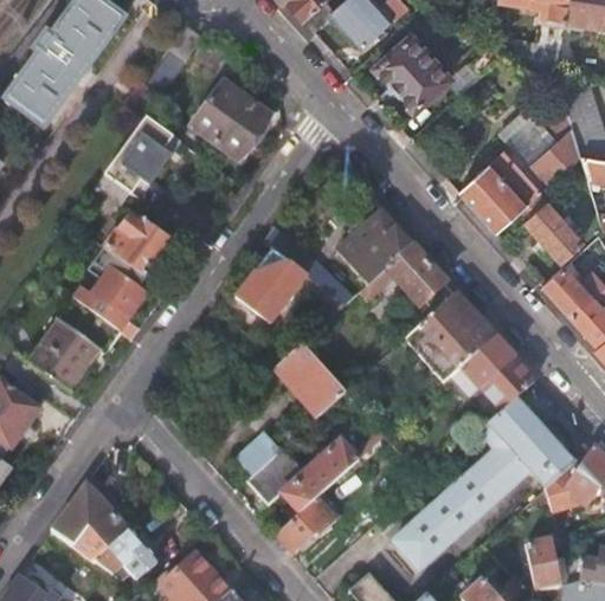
[(126,19),(100,0),(78,0),(52,37),(47,33),(34,51),(39,55),(6,99),(46,128),(126,19)]
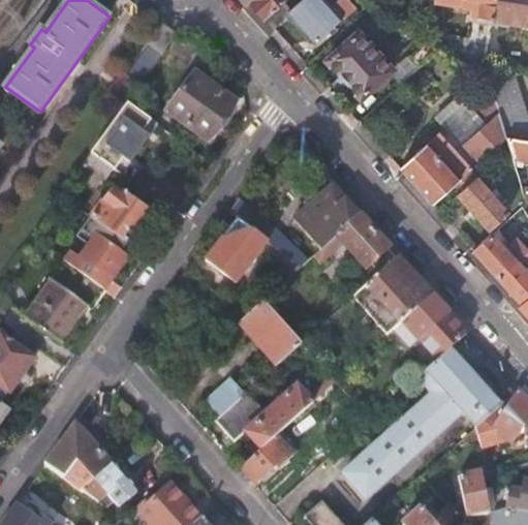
[(251,0),(267,18),(285,0),(251,0)]
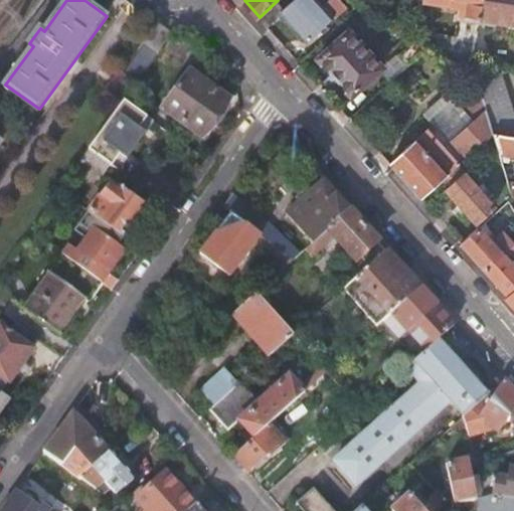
[(278,0),(260,17),(267,26),(283,12),(308,40),(348,5),(343,0),(328,0),(327,1),(326,0),(293,0),(285,7),(278,0)]
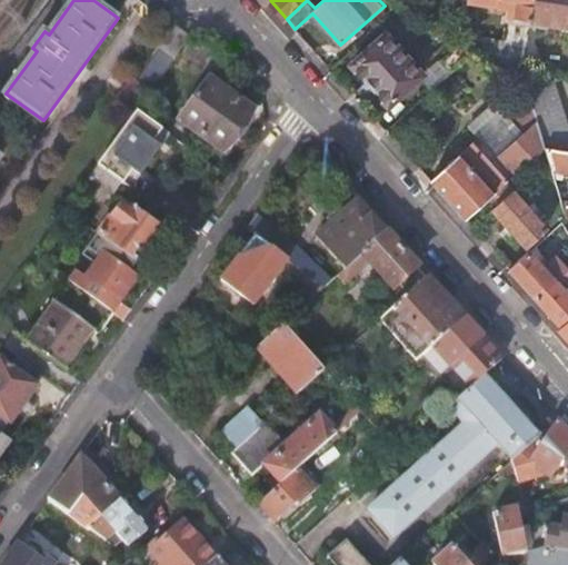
[(468,0),(467,9),(506,16),(501,47),(461,40),(478,49),(522,73),(530,19),(532,0),(468,0)]
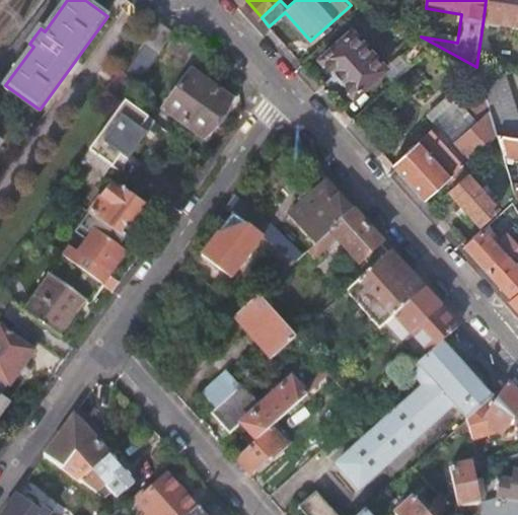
[(486,0),(484,17),(517,22),(517,0),(486,0)]
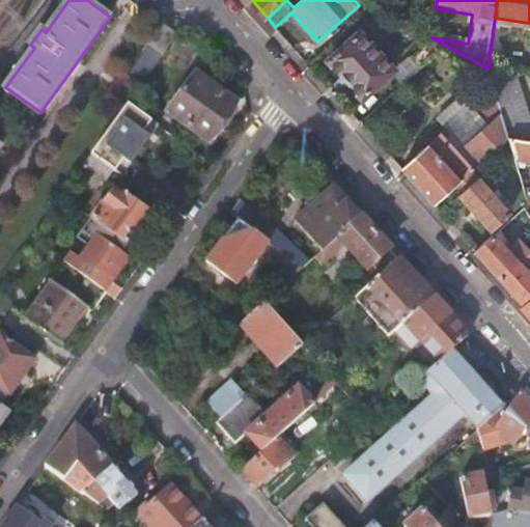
[(177,32),(162,21),(147,40),(154,44),(150,49),(155,53),(127,90),(133,94),(177,32)]
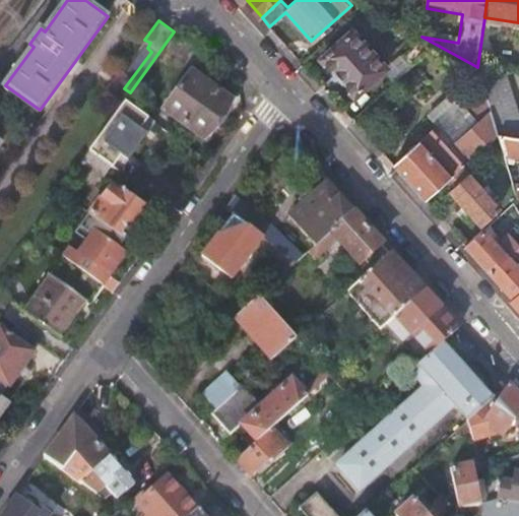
[(352,29),(322,56),(334,70),(333,71),(342,82),(344,80),(355,93),(386,67),(352,29)]
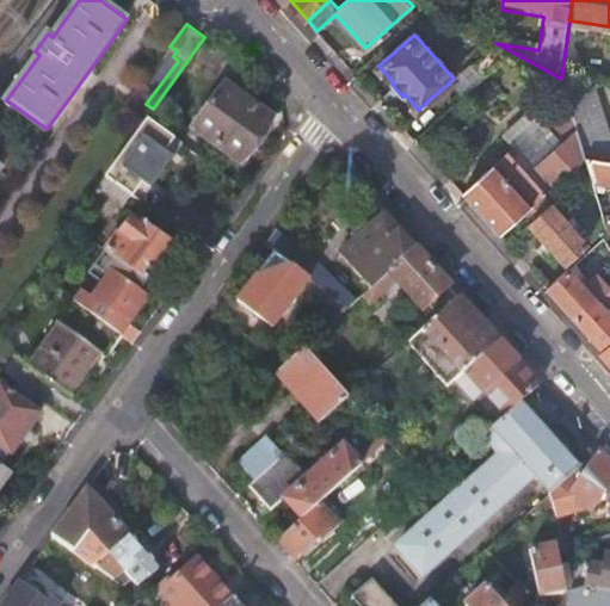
[(513,53),(495,43),(473,65),(485,78),(513,53)]
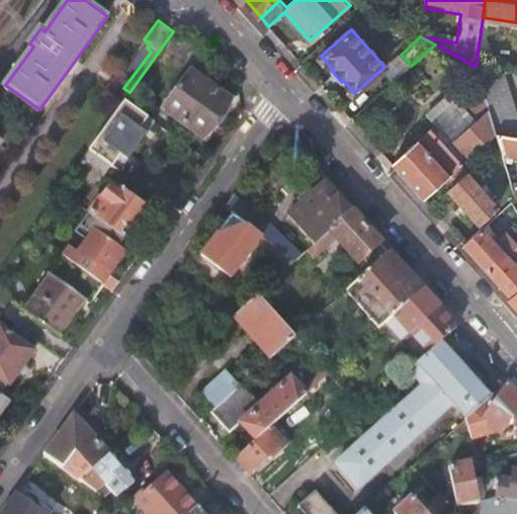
[(233,95),(190,66),(163,105),(204,135),(233,95)]
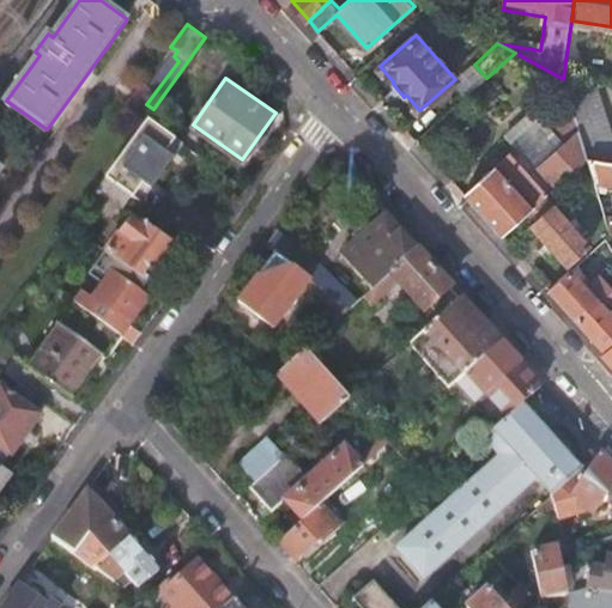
[(611,135),(595,81),(563,79),(568,92),(575,115),(580,131),(588,157),(611,160),(611,135)]
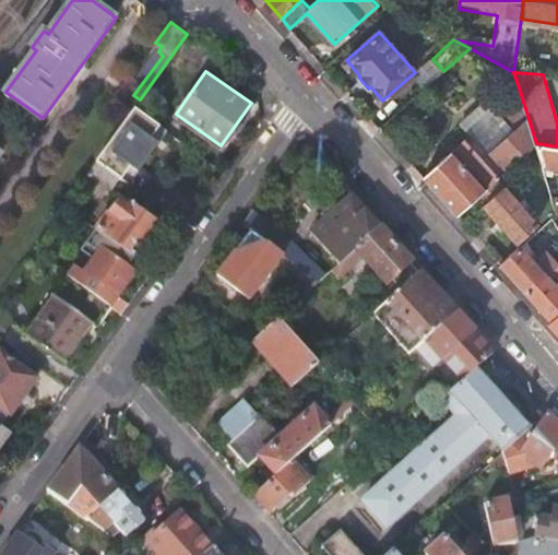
[(524,105),(518,84),(486,107),(498,124),(524,105)]
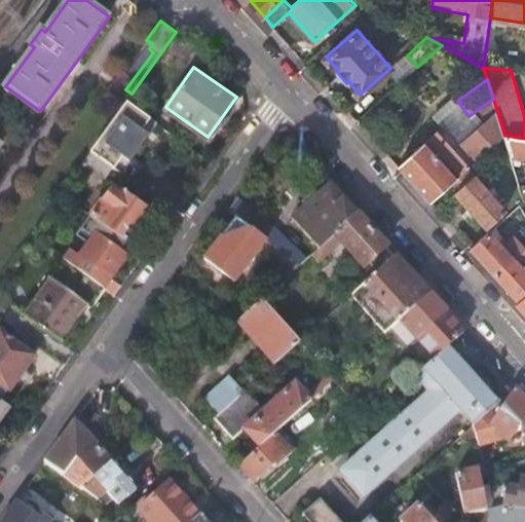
[(129,157),(156,120),(125,99),(90,149),(112,163),(130,177),(139,163),(129,157)]
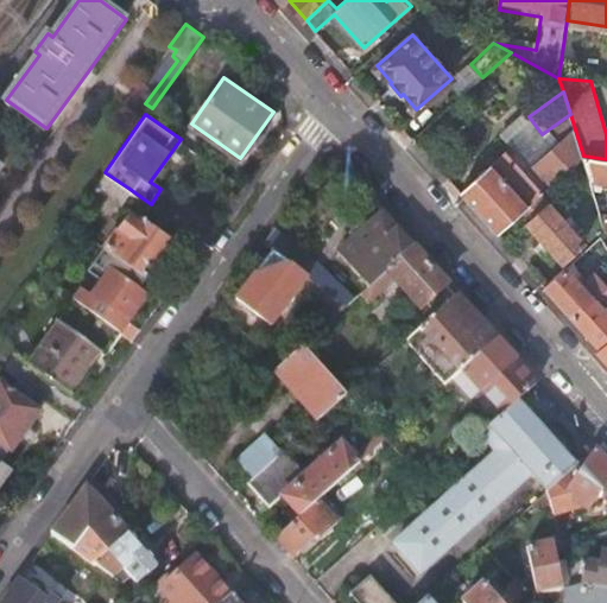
[(563,175),(583,156),(575,129),(533,169),(512,145),(461,191),(499,233),(522,211),(543,194),(563,175)]
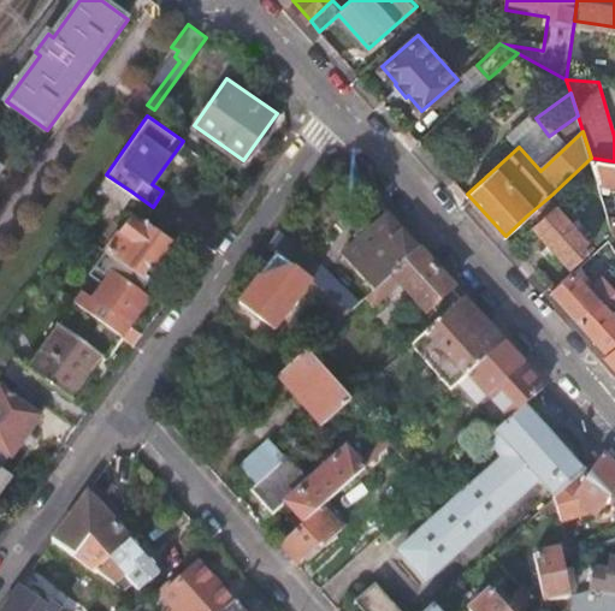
[(591,158),(571,177),(577,183),(595,167),(591,158)]
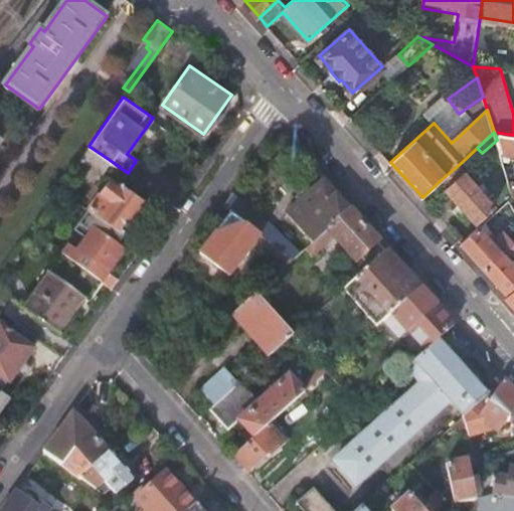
[(513,135),(494,132),(497,140),(500,151),(513,153),(513,181),(509,180),(513,193),(513,135)]
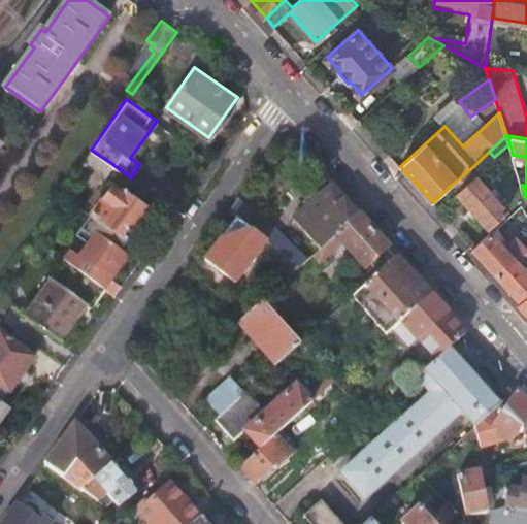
[(105,174),(112,164),(91,150),(84,160),(105,174)]
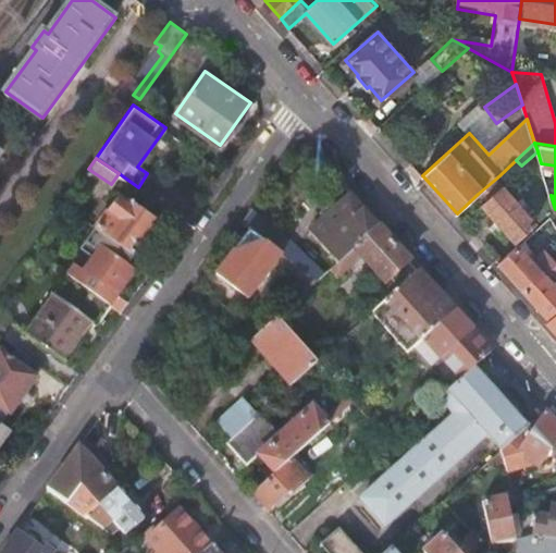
[(518,201),(497,177),(478,194),(517,238),(536,222),(521,205),(527,200),(523,197),(518,201)]
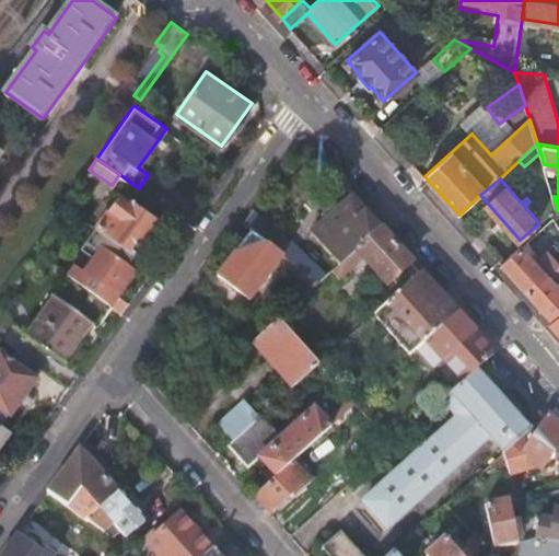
[(380,223),(351,190),(310,228),(338,261),(356,244),(380,223)]
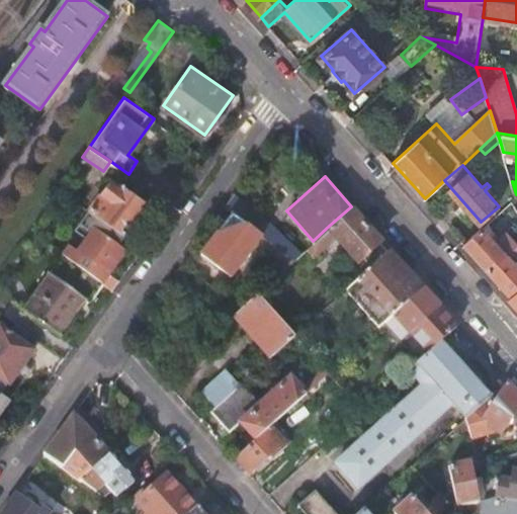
[(149,205),(112,179),(90,208),(126,234),(149,205)]
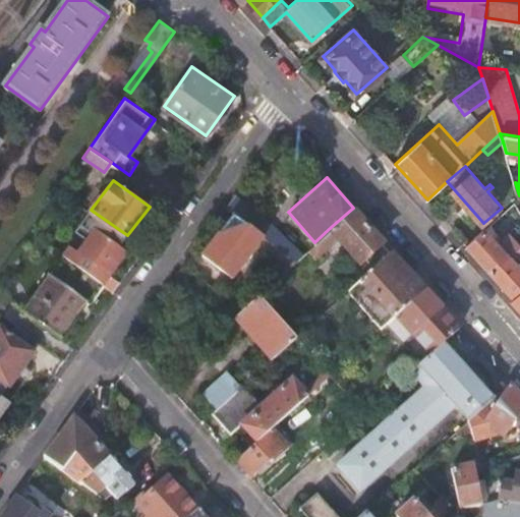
[(234,192),(225,205),(234,213),(252,227),(263,214),(234,192)]
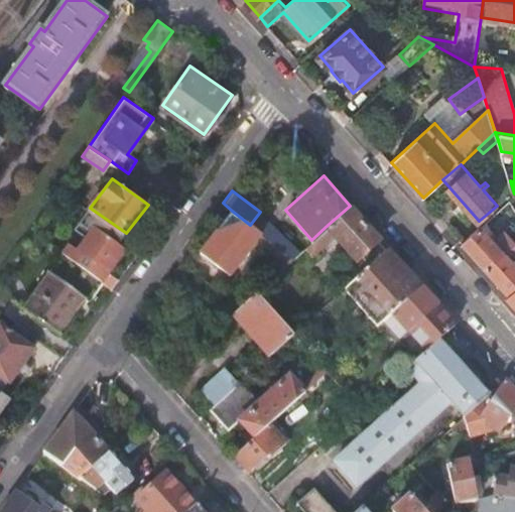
[(378,237),(350,206),(328,225),(356,256),(378,237)]
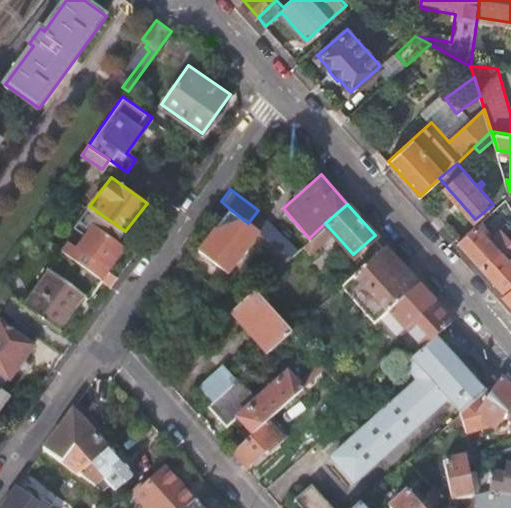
[(248,223),(230,209),(200,248),(229,270),(258,230),(248,223)]
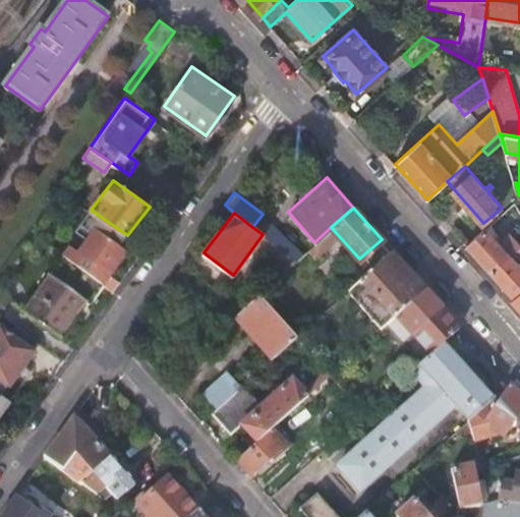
[(105,283),(113,289),(120,279),(111,273),(127,249),(95,227),(78,250),(70,245),(63,254),(105,283)]
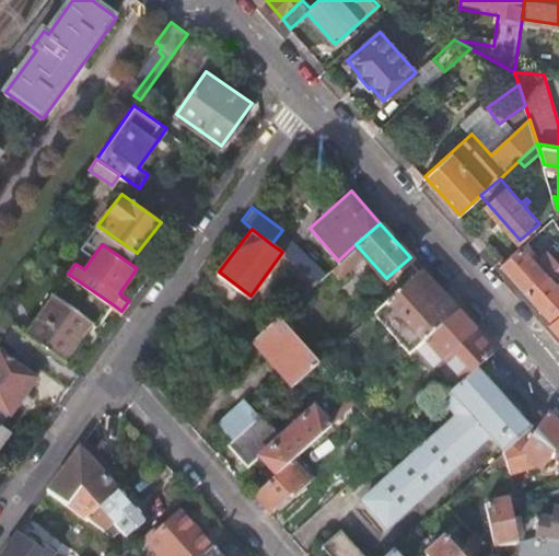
[(547,275),(521,246),(503,263),(528,291),(547,275)]
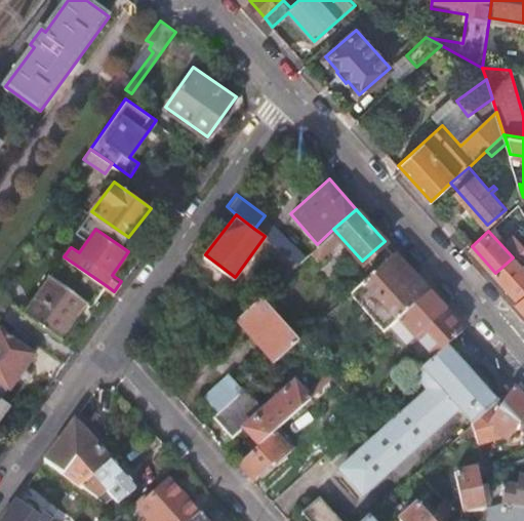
[(429,289),(394,250),(351,290),(386,328),(400,315),(429,289)]
